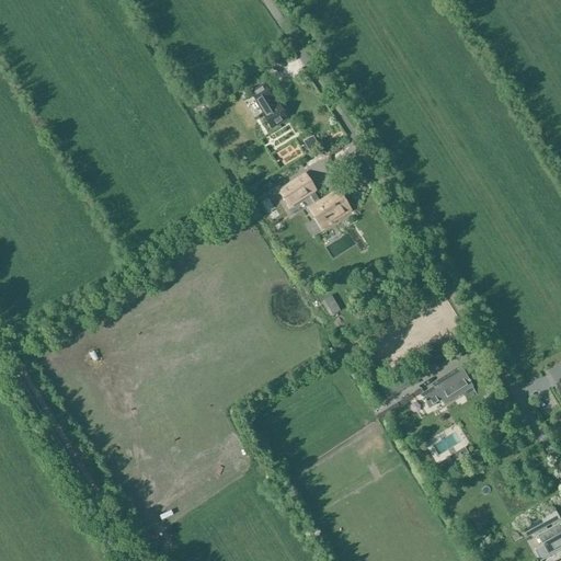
[(270,98),(271,96),(263,86),(251,93),(264,113),(263,114),(272,128),(287,118),(279,107),(277,110),(270,98)]
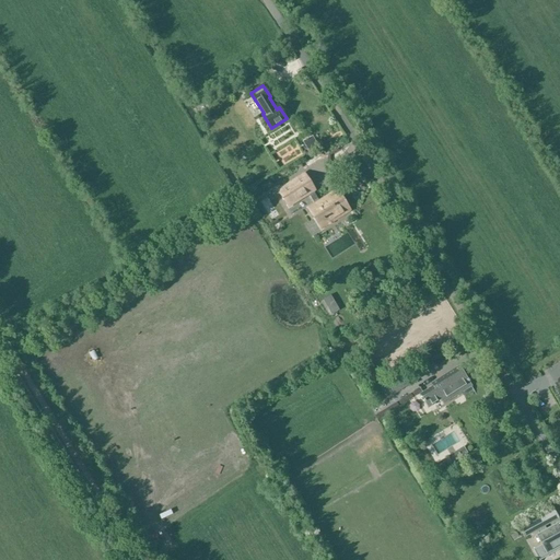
[(315,203),(308,208),(322,229),(349,211),(337,190),(319,201),(313,193),(316,190),(308,178),(300,184),(296,178),(278,190),(289,208),(310,195),(315,203)]
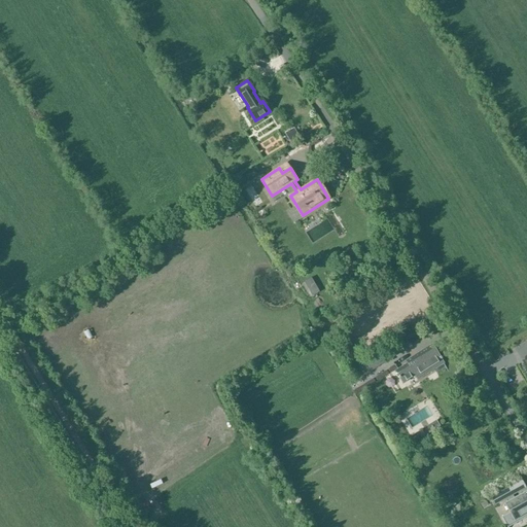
[(316,286),(309,291),(312,296),(319,292),(316,286)]
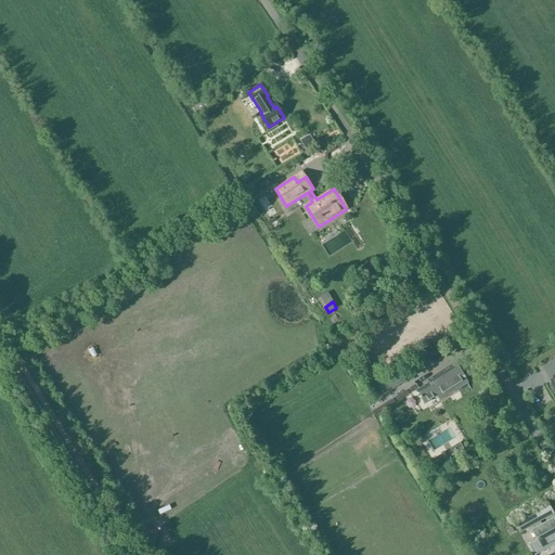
[(460,391),(469,386),(455,363),(428,381),(430,383),(417,390),(425,402),(438,395),(439,398),(457,387),(460,391)]
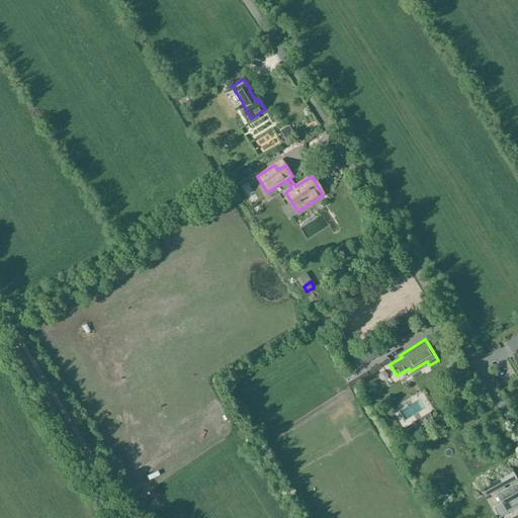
[(499,517),(517,507),(517,482),(496,495),(501,504),(493,508),(499,517)]
